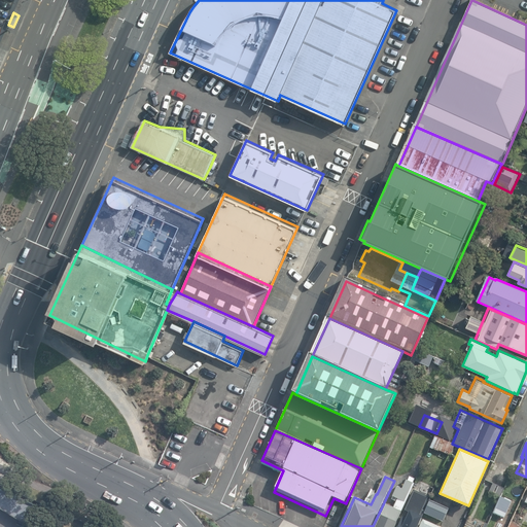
[(395,526),(415,484),(414,483),(416,479),(410,477),(408,481),(407,480),(402,489),(397,487),(392,499),(396,501),(394,507),(386,504),(376,526),(395,526)]
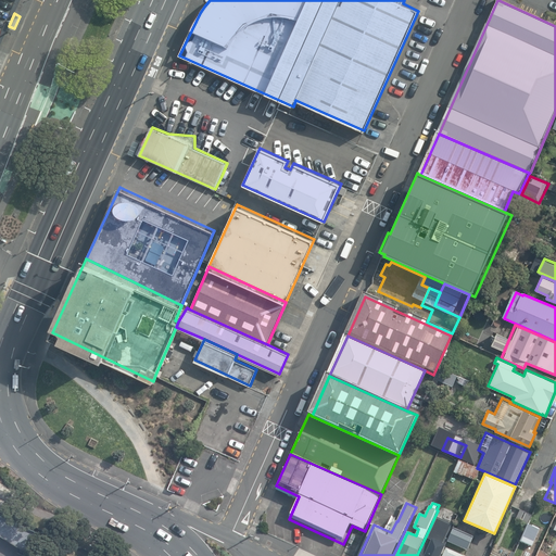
[(25,553),(37,531),(0,514),(0,539),(16,550),(25,553)]
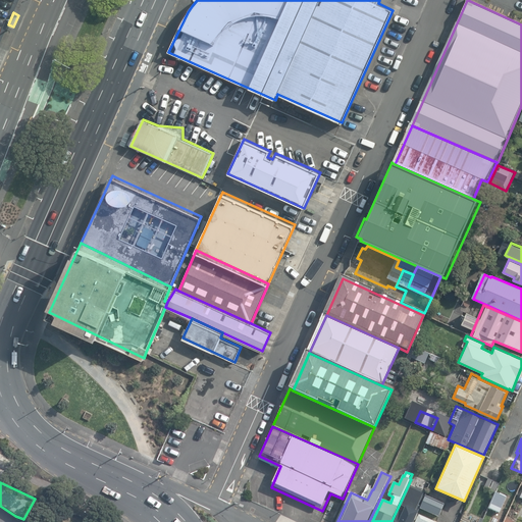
[(420,512),(421,509),(427,497),(428,493),(410,484),(401,506),(407,508),(407,507),(420,512)]
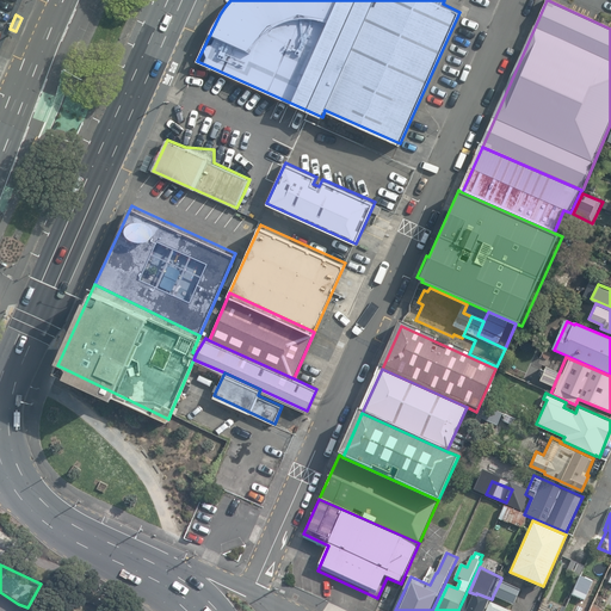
[(592,579),(579,573),(571,593),(584,598),(592,579)]
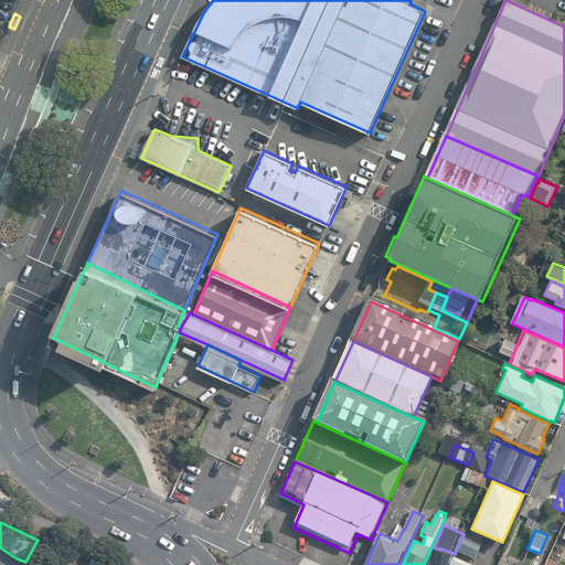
[(476,560),(482,545),(462,537),(456,551),(476,560)]
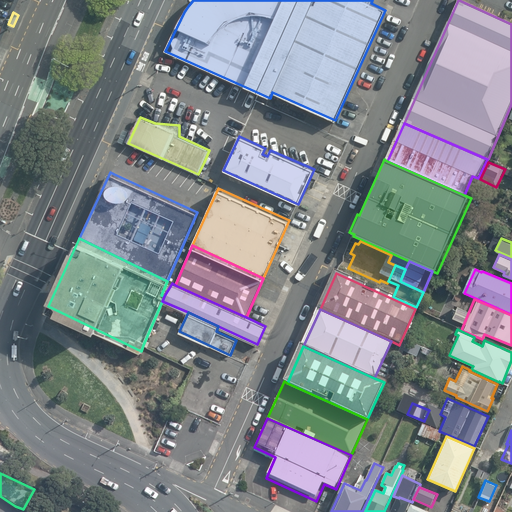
[(407,511),(412,503),(412,502),(399,497),(399,498),(397,503),(393,501),(387,511),(407,511)]
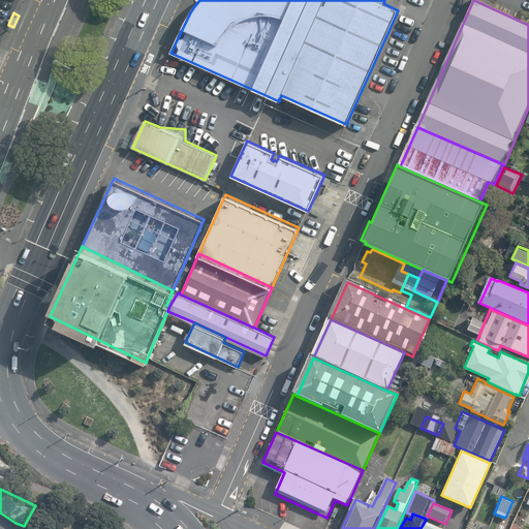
[(472,528),(485,528),(489,522),(478,517),(472,528)]
